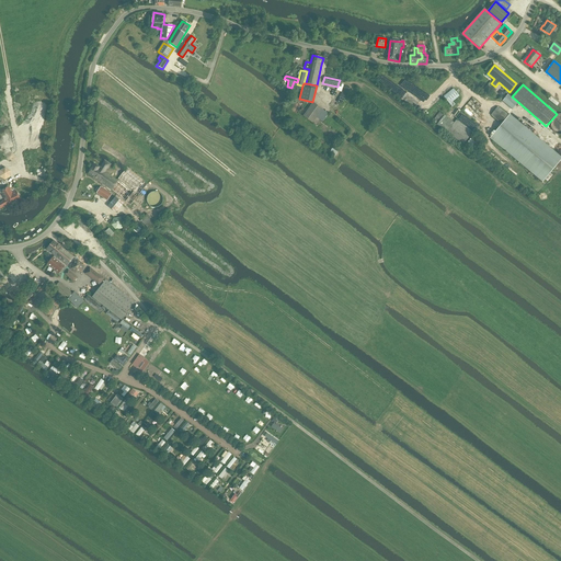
[(453,107),(455,104),(453,102),(459,96),(453,89),(444,96),(450,104),(453,107)]
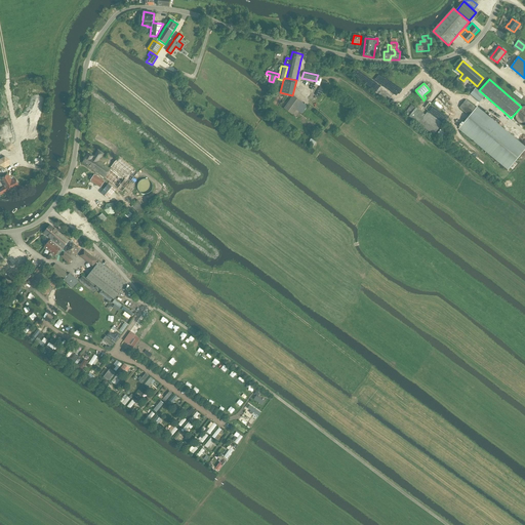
[(475,89),(473,88),(469,92),(471,93),(470,94),(479,103),(485,96),(476,88),(475,89)]
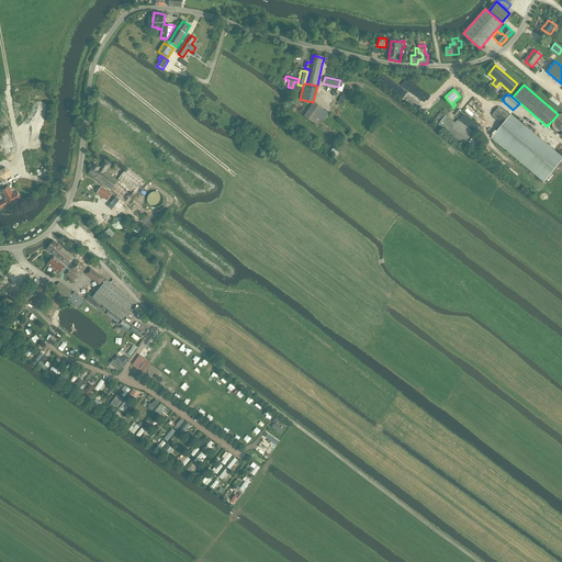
[(551,97),(549,100),(558,107),(560,104),(551,97)]
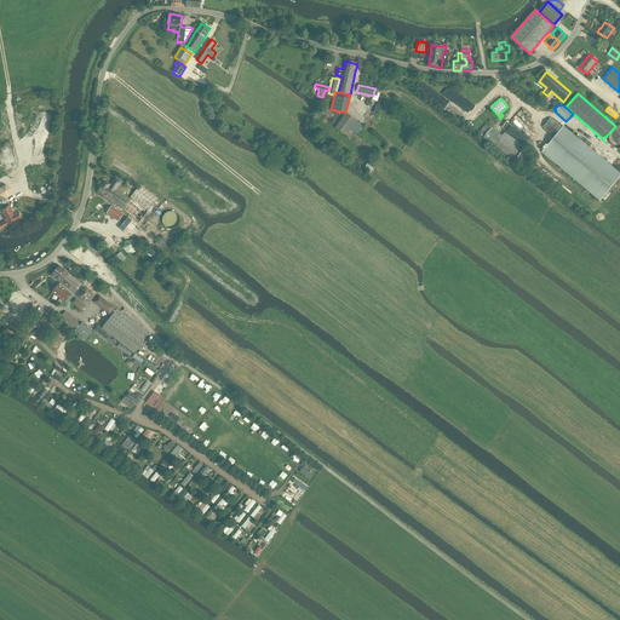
[(356,135),(363,125),(356,121),(346,114),(339,122),(336,128),(345,136),(349,138),(354,132),(356,135)]
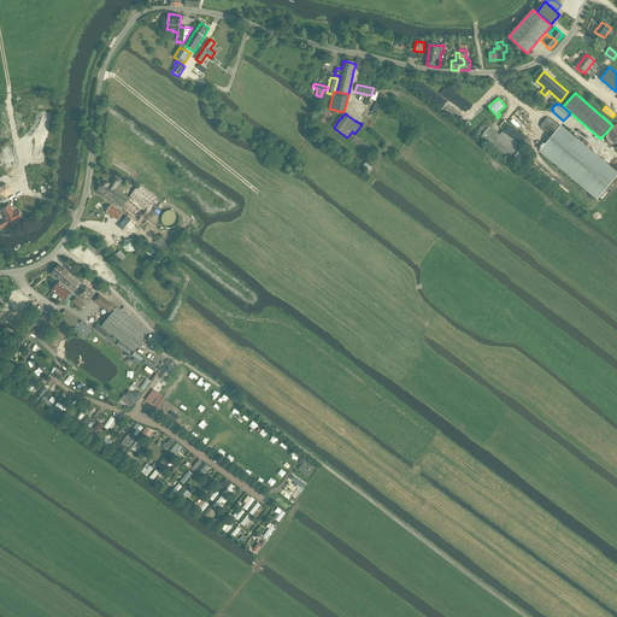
[(559,128),(558,128),(558,127),(547,117),(540,127),(551,135),(557,129),(558,129),(540,151),(598,199),(616,175),(616,174),(559,127),(559,128)]
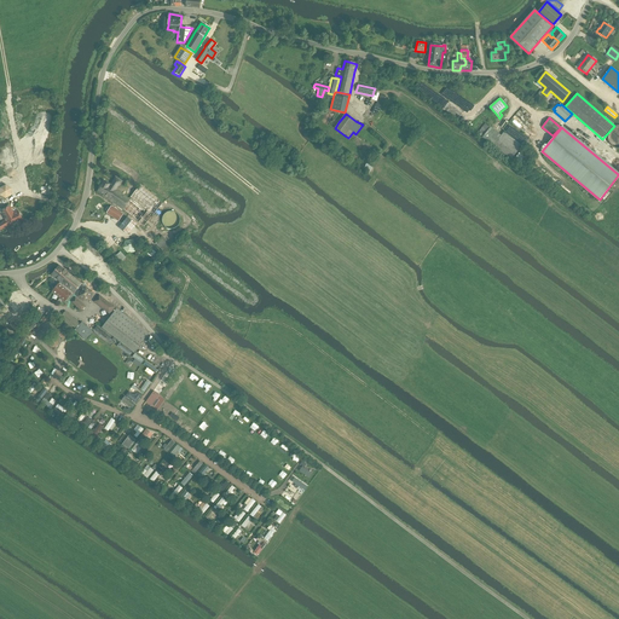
[(618,148),(618,126),(617,126),(613,127),(609,131),(608,134),(607,139),(609,143),(612,146),(617,149),(618,148)]
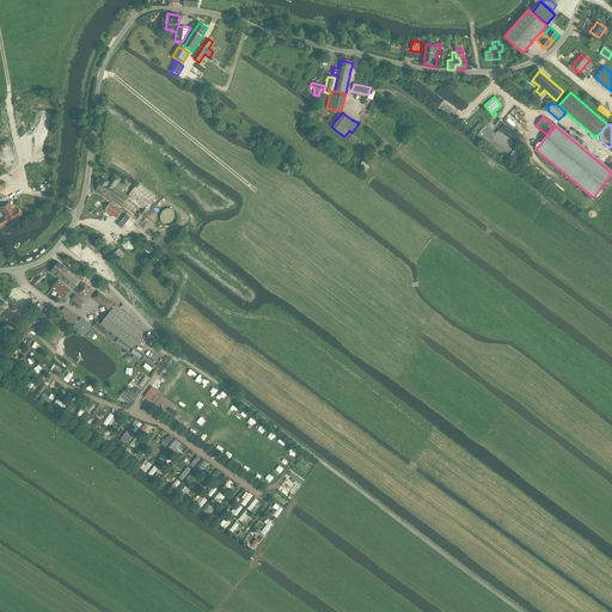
[(494,133),(485,126),(477,135),(487,142),(488,141),(494,133)]
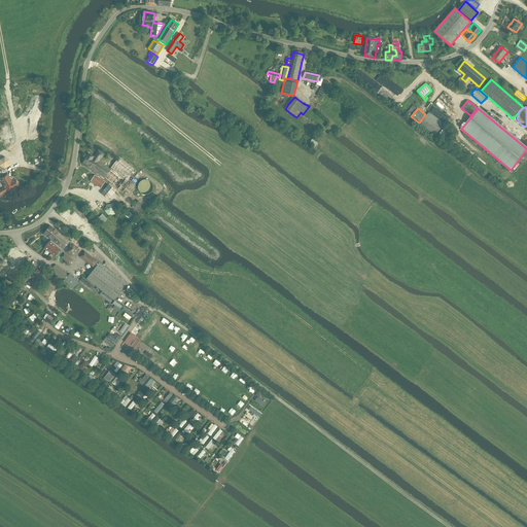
[(271,109),(269,113),(275,117),(276,118),(278,115),(276,114),(277,112),(271,109)]
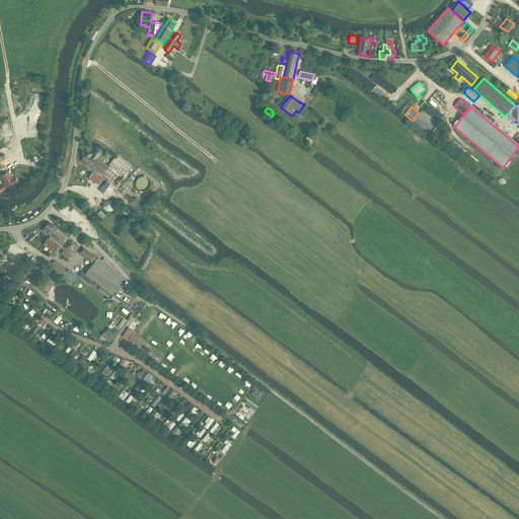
[(429,134),(437,122),(422,110),(414,123),(429,134)]
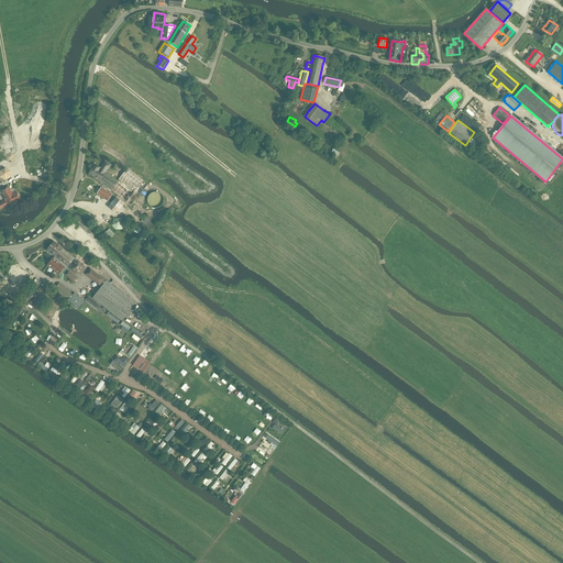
[(30,128),(29,145),(39,145),(40,128),(30,128)]
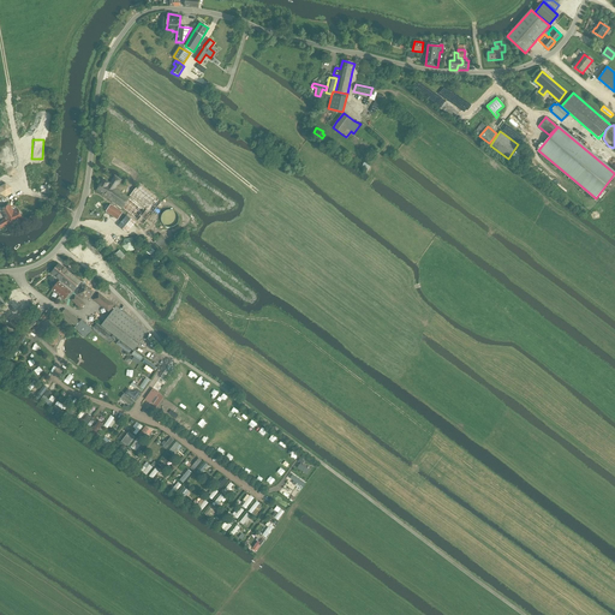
[(519,155),(523,151),(519,149),(517,153),(515,153),(511,160),(517,165),(523,157),(519,155)]
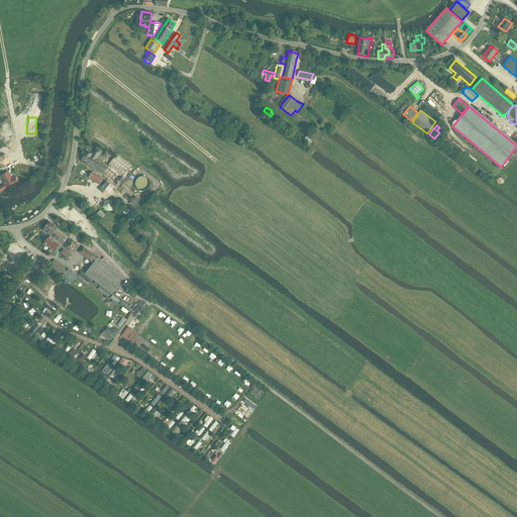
[(308,145),(311,140),(306,136),(302,142),(308,145)]
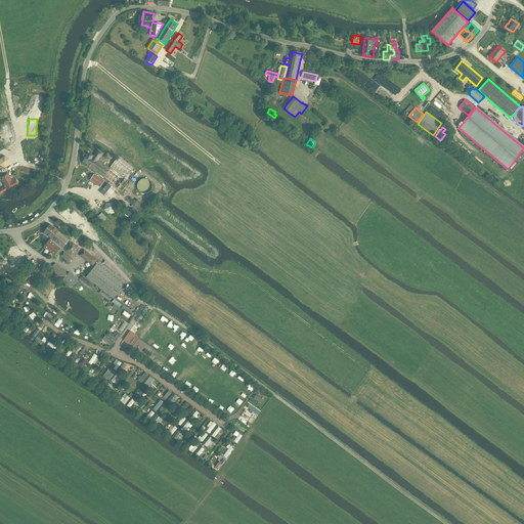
[(97,161),(100,157),(102,154),(97,150),(93,158),(92,158),(93,157),(88,154),(82,163),(104,178),(122,191),(129,182),(137,172),(134,170),(135,169),(119,157),(108,169),(97,161)]
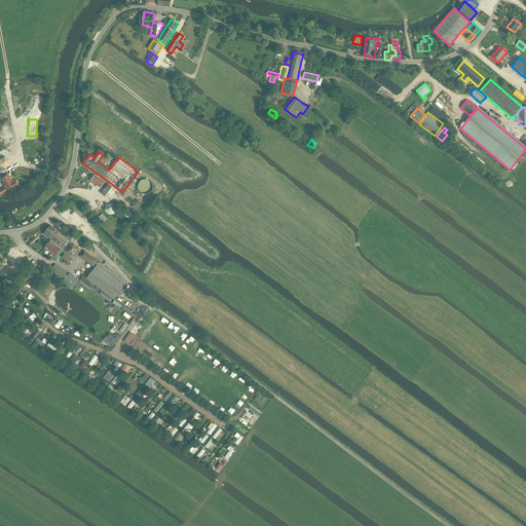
[(11,181),(8,175),(0,180),(4,187),(2,189),(0,190),(0,195),(7,191),(8,193),(20,187),(14,179),(11,181)]
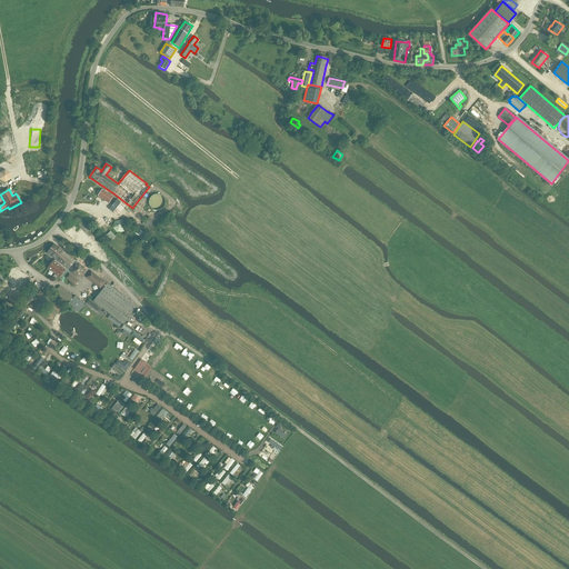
[(109,203),(112,197),(102,190),(98,197),(109,203)]
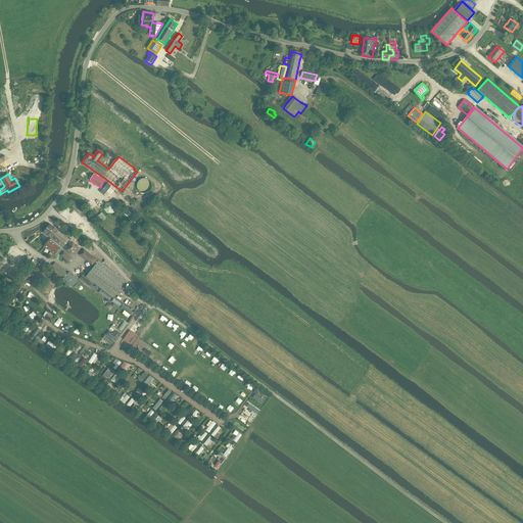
[(145,193),(146,193),(147,193),(148,192),(149,191),(150,190),(151,189),(151,188),(151,187),(152,186),(151,184),(151,183),(150,182),(149,181),(148,180),(147,179),(145,179),(144,179),(142,179),(141,179),(140,180),(139,181),(138,182),(138,183),(137,184),(137,185),(137,186),(137,188),(137,189),(138,190),(139,192),(140,192),(142,193),(143,193),(145,193)]
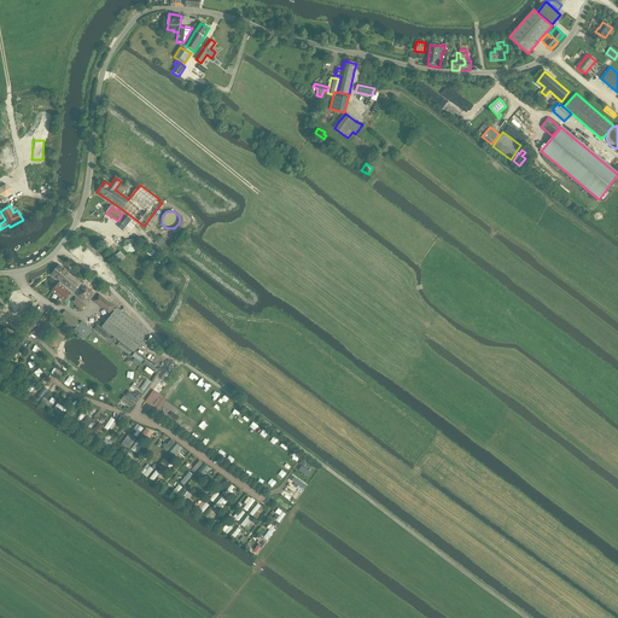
[(127,234),(133,228),(136,225),(127,217),(118,227),(127,234)]
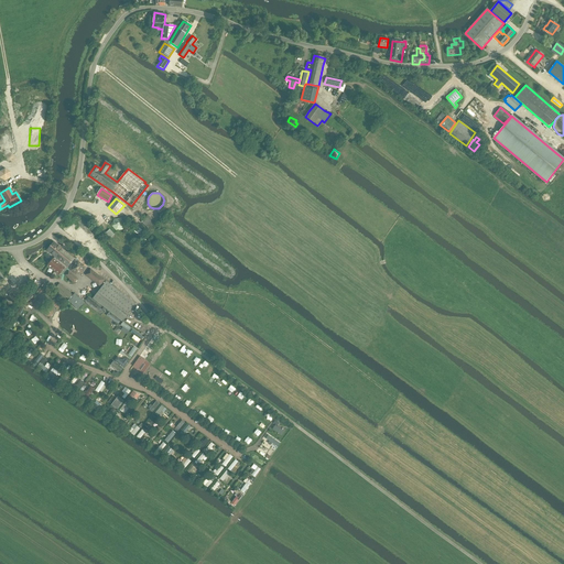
[(150,230),(156,224),(148,215),(141,223),(150,230)]
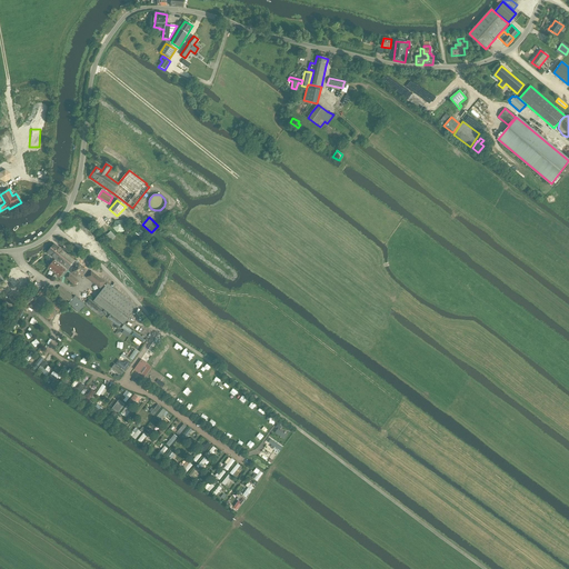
[(117,232),(123,232),(126,226),(122,221),(115,221),(112,228),(117,232)]
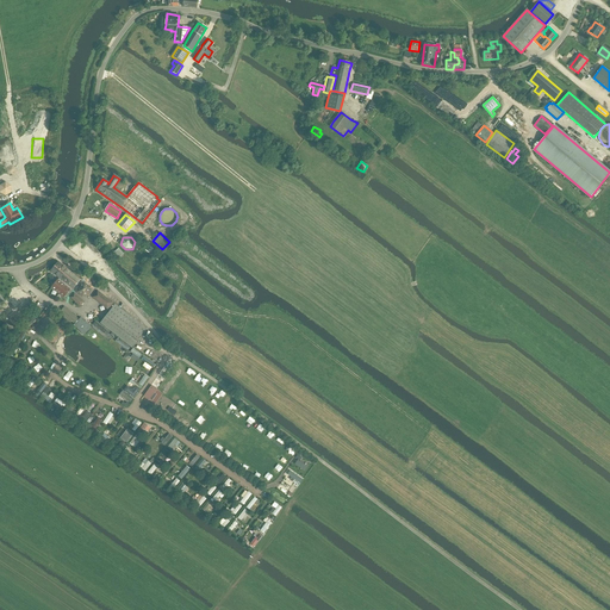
[(153,257),(156,253),(148,246),(144,250),(153,257)]
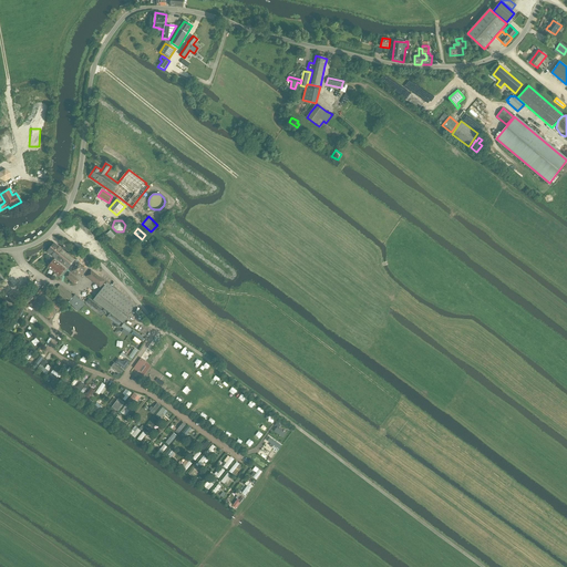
[(68,268),(71,271),(76,277),(83,274),(84,267),(78,261),(78,263),(74,260),(54,244),(48,253),(55,259),(48,268),(59,277),(62,274),(68,268)]
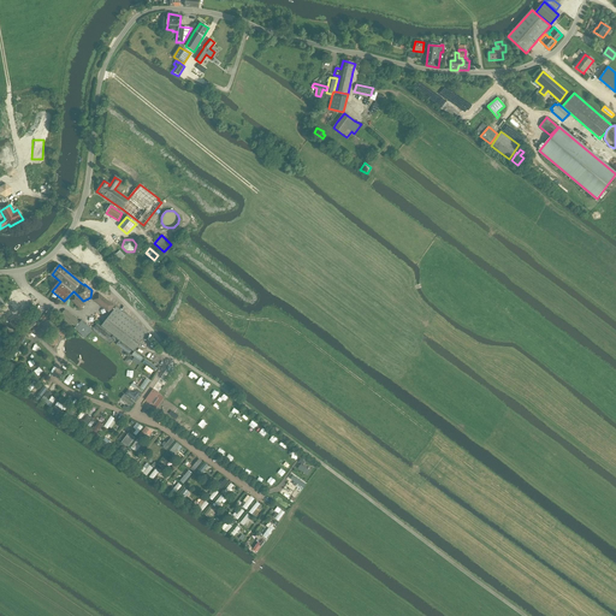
[(113,306),(104,298),(99,295),(94,301),(108,312),(106,315),(108,318),(101,326),(113,336),(111,338),(114,341),(116,338),(114,342),(117,343),(118,341),(132,351),(148,332),(114,306),(113,306)]
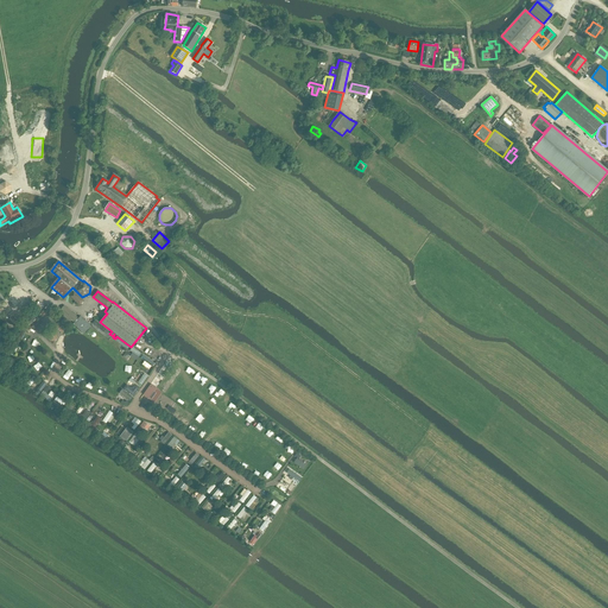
[(70,297),(76,302),(74,304),(76,305),(78,303),(80,305),(83,301),(74,293),(70,297)]
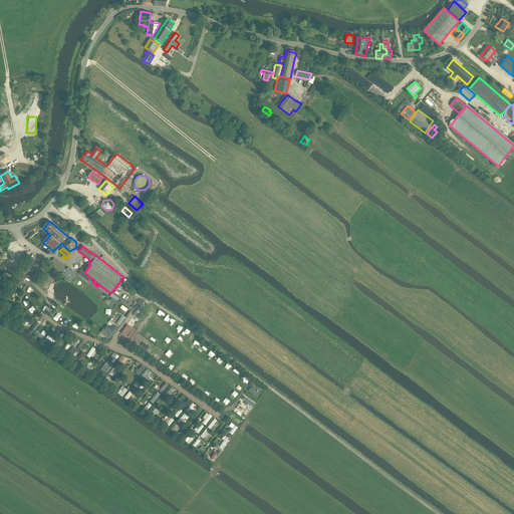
[(66,269),(54,258),(51,262),(62,273),(62,274),(70,282),(75,277),(77,275),(75,274),(68,268),(66,269)]
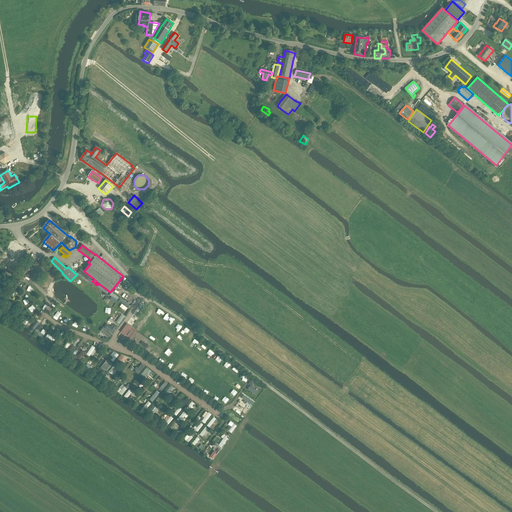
[(136,331),(126,324),(120,333),(130,340),(136,331)]
